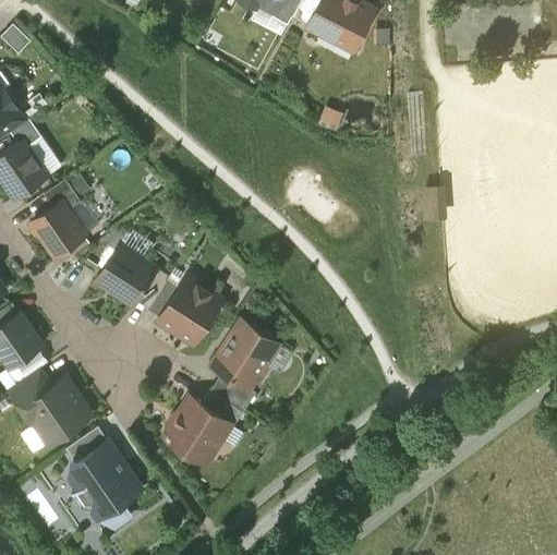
[(240,0),(240,1),(252,7),(258,4),(258,3),(275,12),(276,12),(281,0),(240,0)]
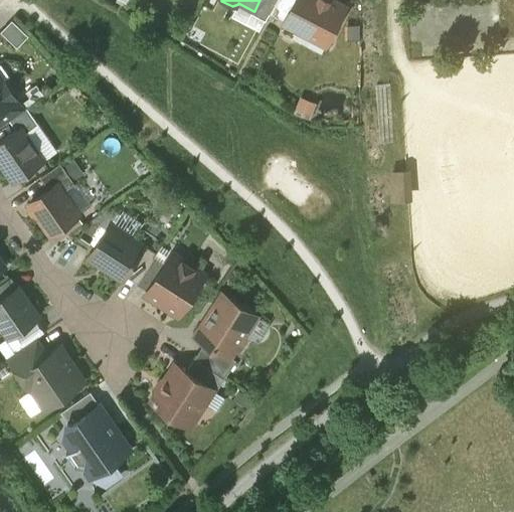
[(260,0),(254,11),(253,11),(250,16),(264,23),(268,16),(276,0),(260,0)]
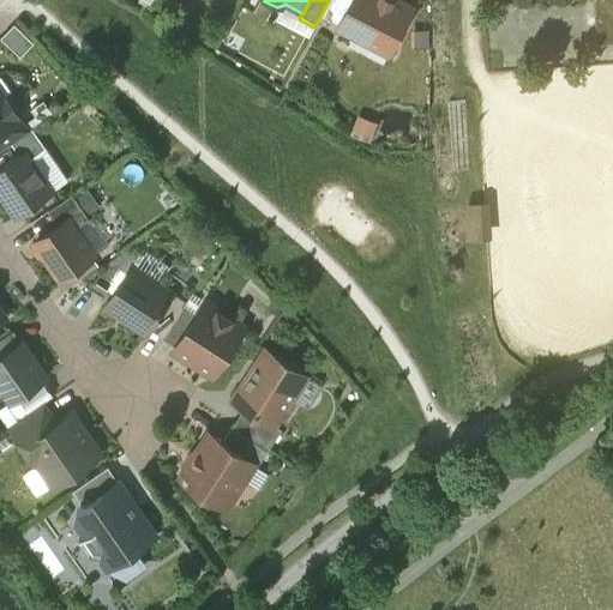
[(352,0),(329,0),(319,19),(338,29),(352,0)]
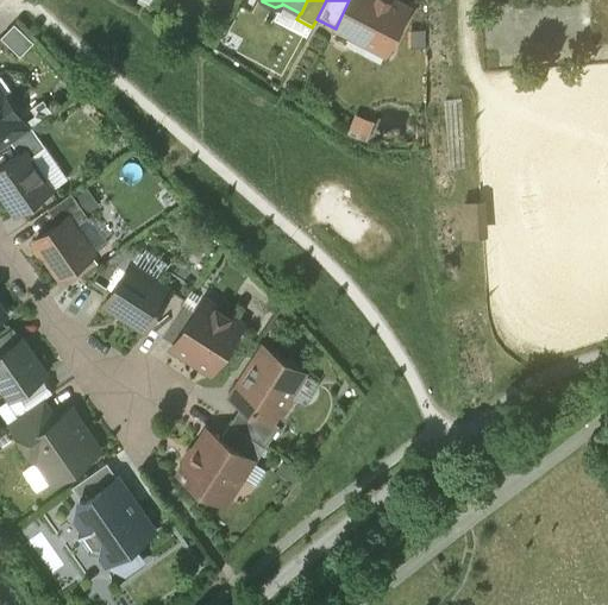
[(407,12),(383,0),(349,0),(336,29),(334,29),(368,46),(370,42),(388,50),(407,12)]
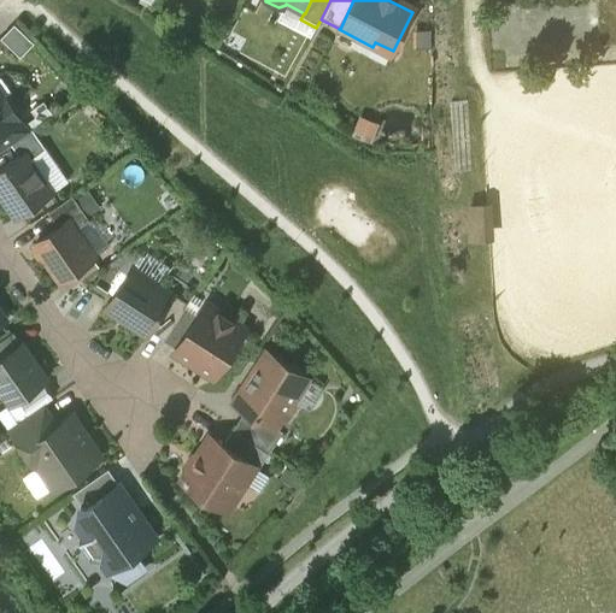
[(15,25),(1,41),(22,57),(35,41),(15,25)]
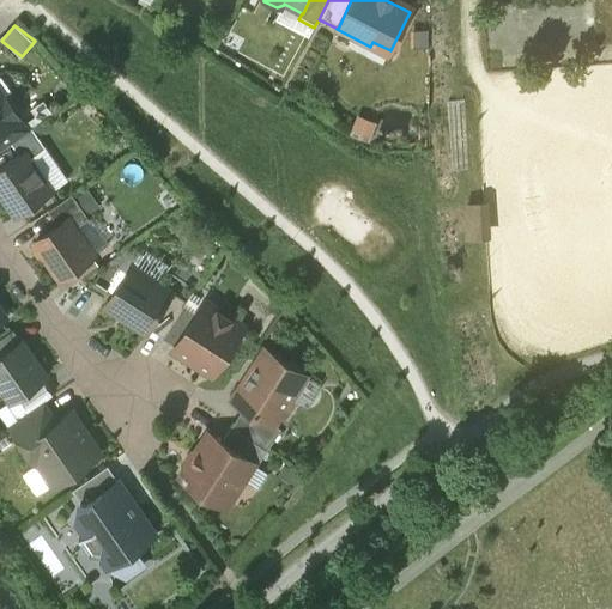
[(4,101),(0,95),(0,133),(18,121),(18,120),(17,119),(5,102),(5,99),(4,101)]
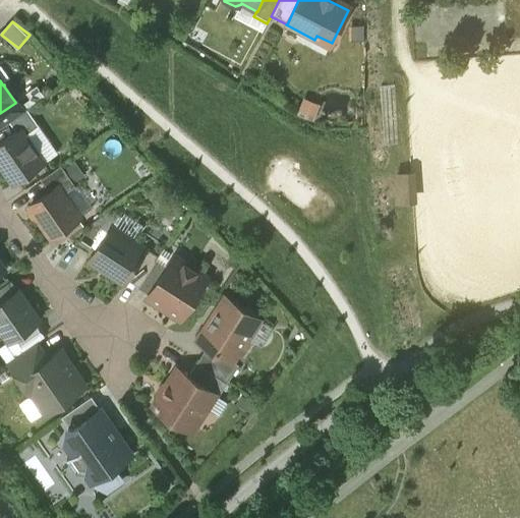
[(297,113),(314,120),(321,106),(303,99),(297,113)]
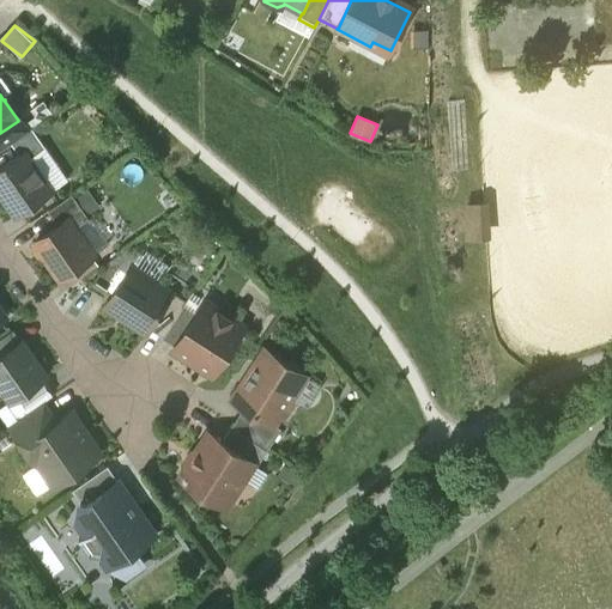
[(18,121),(0,133),(0,152),(28,134),(18,121)]
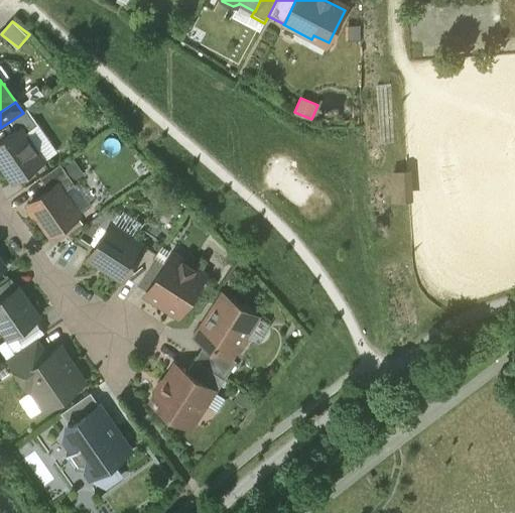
[(20,129),(0,142),(0,164),(13,183),(43,162),(20,129)]
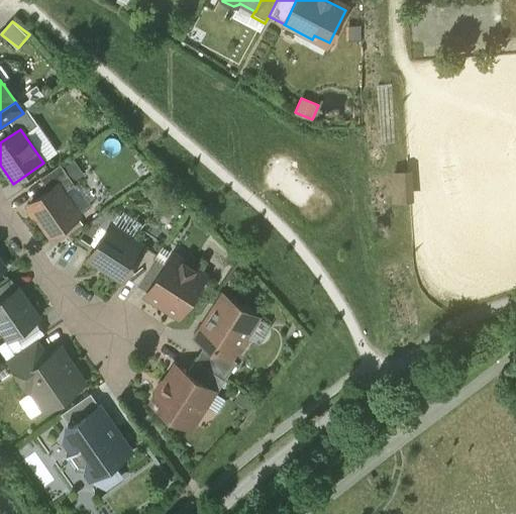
[(60,166),(40,180),(48,192),(57,187),(63,195),(74,187),(60,166)]
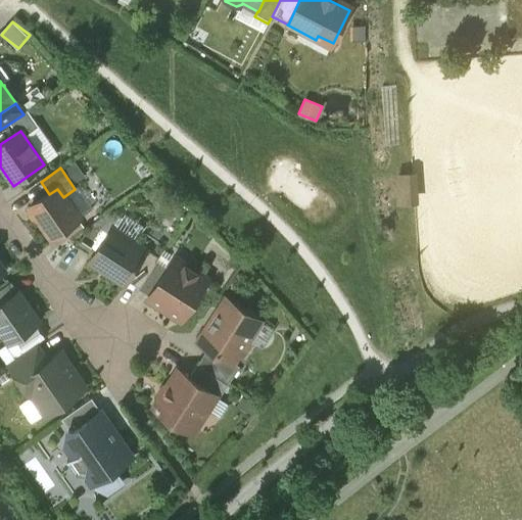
[(411,173),(397,175),(399,204),(412,203),(411,173)]
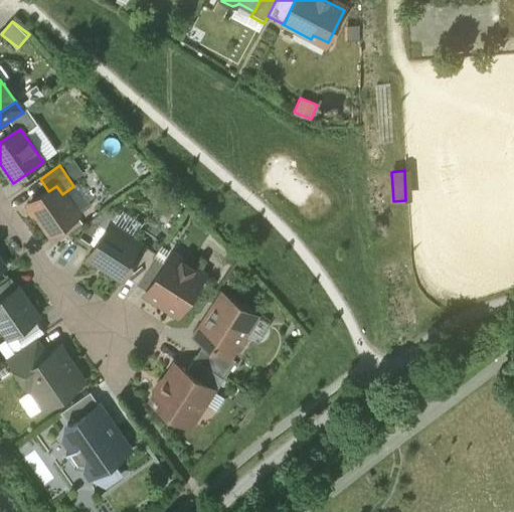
[(48,191),(28,205),(49,235),(53,233),(56,233),(64,228),(65,225),(77,216),(62,194),(56,186),(48,191)]
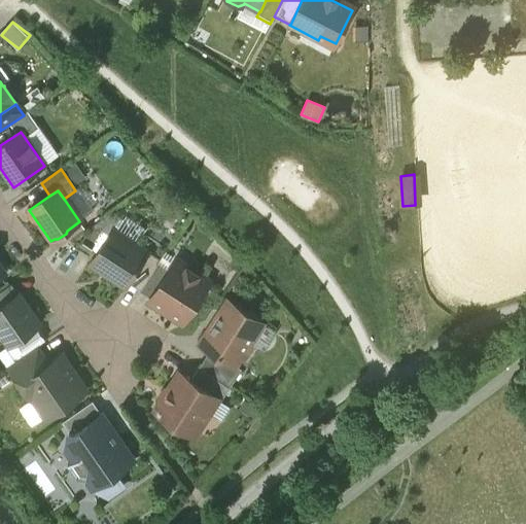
[(92,229),(78,249),(89,255),(102,235),(92,229)]
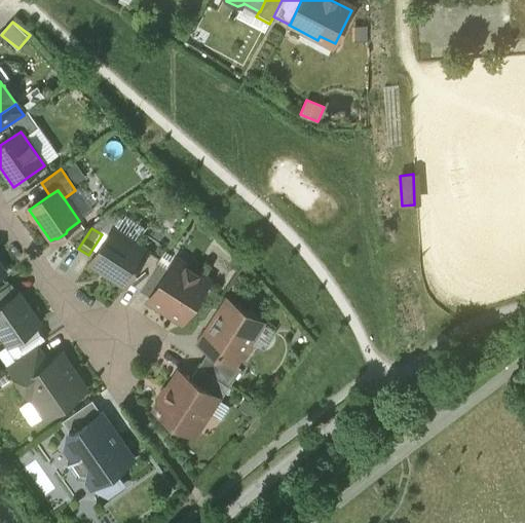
[(146,253),(111,231),(89,264),(125,288),(127,284),(147,254),(146,253)]
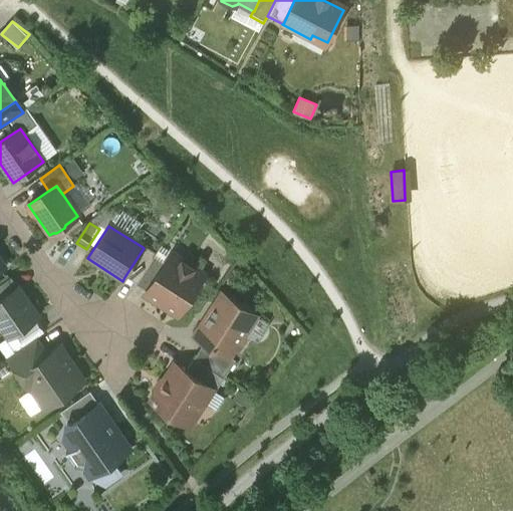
[(144,248),(124,277),(137,285),(154,257),(156,254),(143,246),(143,247),(144,248)]
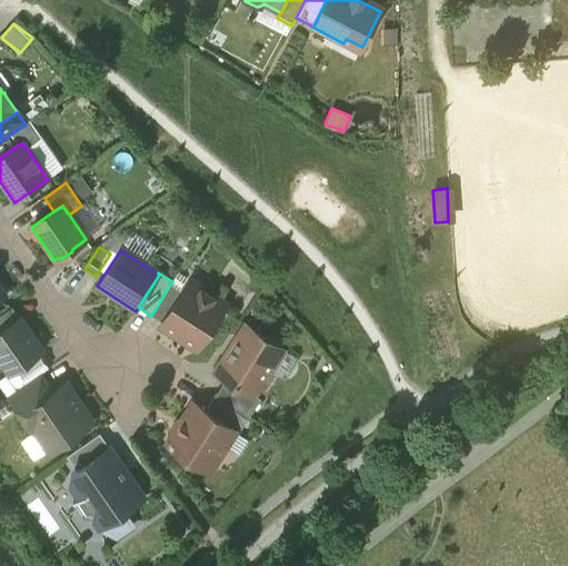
[(161,324),(160,327),(197,350),(226,306),(189,283),(182,293),(161,324)]
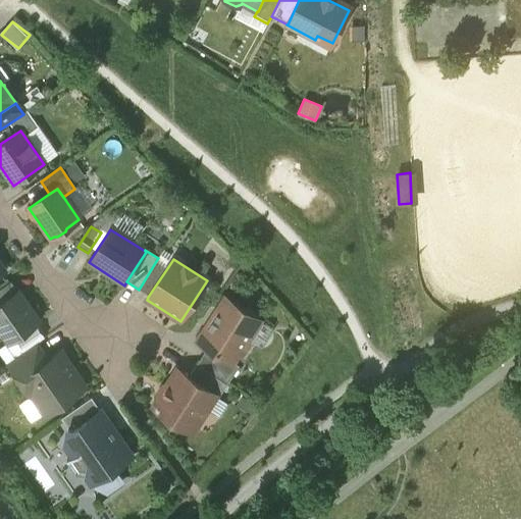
[(139,290),(138,290),(148,297),(167,268),(156,261),(139,290)]
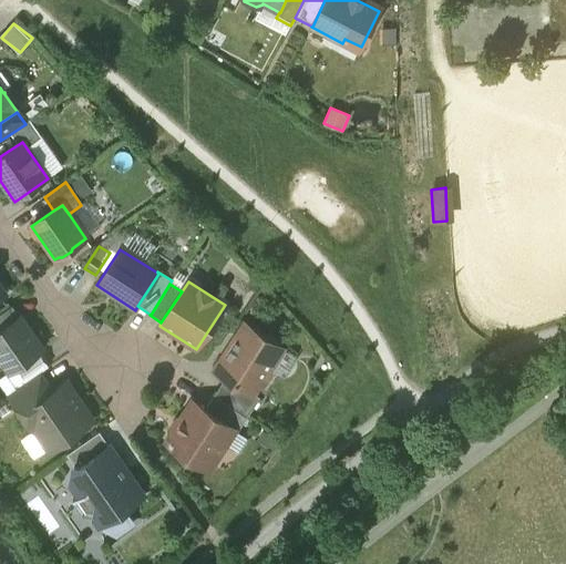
[(19,317),(0,329),(0,358),(9,371),(9,372),(37,354),(42,350),(19,317)]
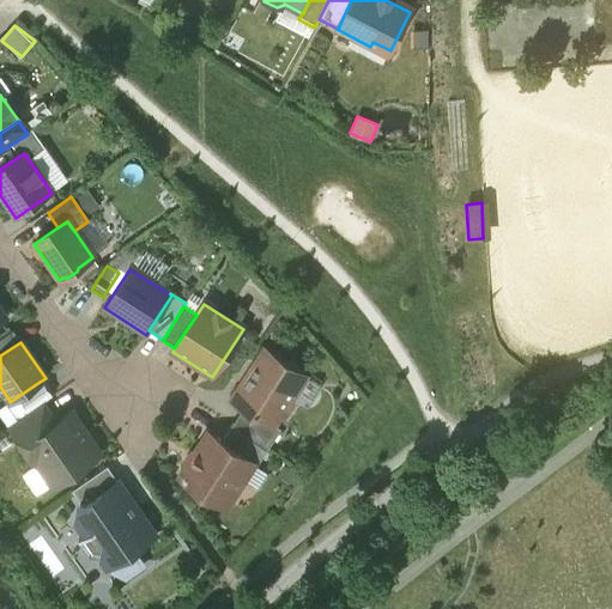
[(265,352),(231,401),(243,408),(272,427),(273,426),(279,416),(283,419),(292,403),(289,401),(303,378),(304,378),(304,377),(265,352)]
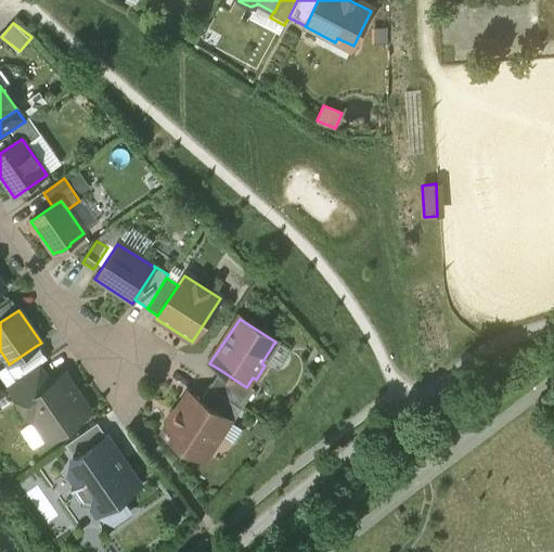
[(9,363),(0,369),(0,377),(7,387),(9,386),(37,367),(46,360),(36,346),(9,364),(9,363)]
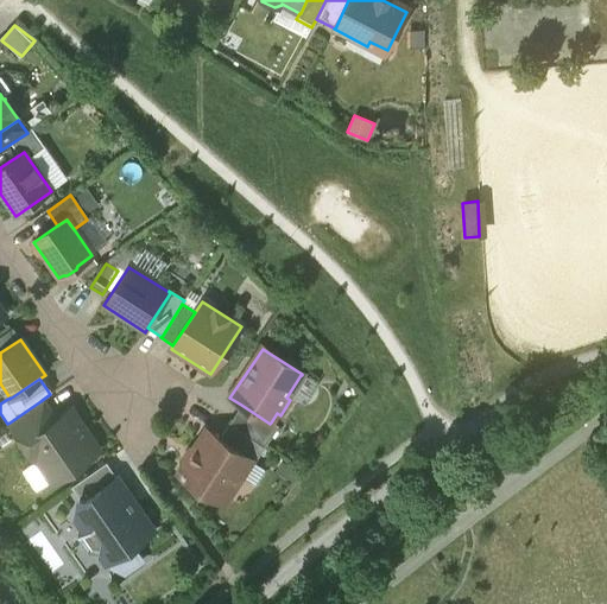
[(40,401),(10,423),(24,444),(56,423),(55,420),(40,401)]
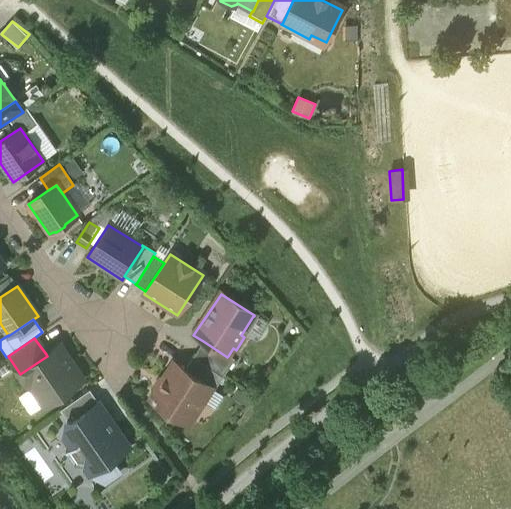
[(227,357),(203,341),(192,359),(222,378),(234,360),(228,356),(227,357)]
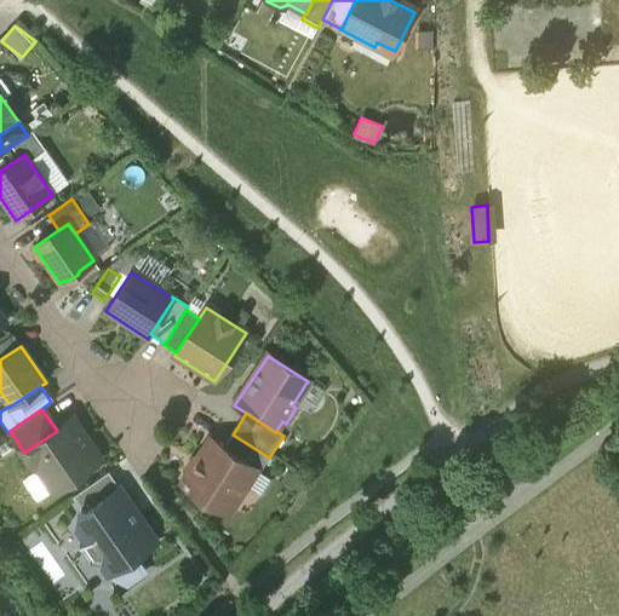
[(57,431),(24,453),(36,470),(38,470),(53,493),(99,460),(72,418),(56,429),(57,431)]
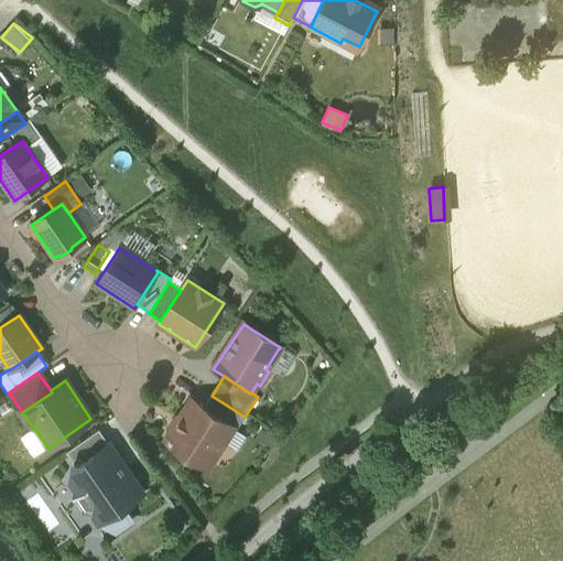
[(245,417),(212,396),(203,408),(233,428),(231,429),(236,431),(245,417)]
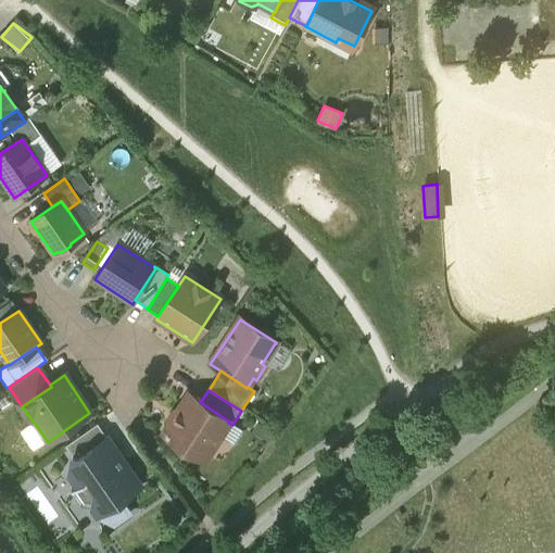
[(200,402),(189,396),(163,435),(203,461),(228,423),(229,422),(200,402)]
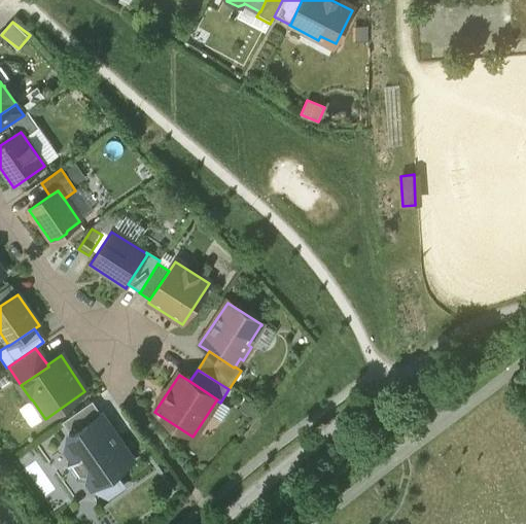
[(92,402),(62,423),(63,424),(63,423),(69,431),(68,432),(67,439),(101,415),(92,402)]
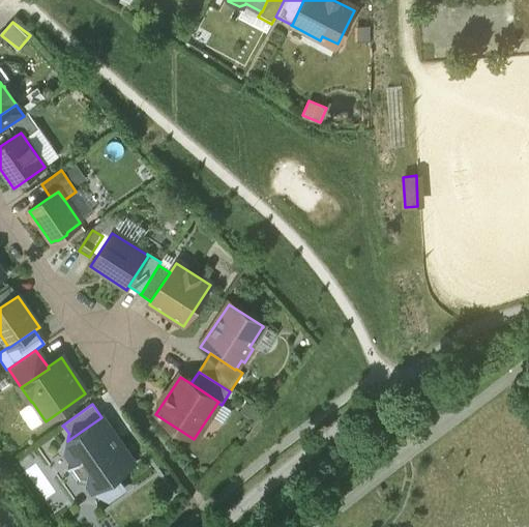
[(101,417),(67,441),(65,451),(74,464),(67,469),(77,482),(99,487),(134,464),(119,442),(117,443),(109,432),(111,431),(101,417)]
